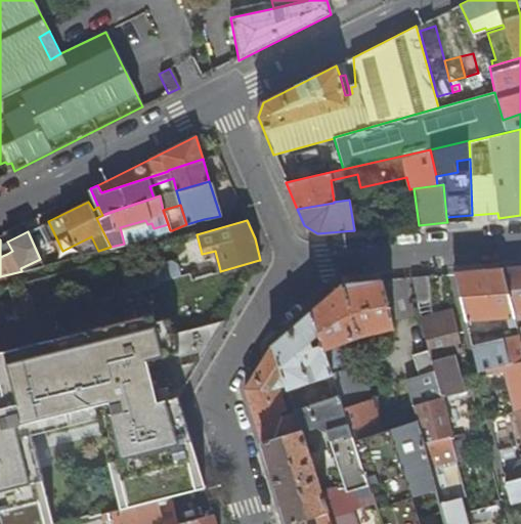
[(3,244),(7,254),(12,251),(7,242),(3,244)]
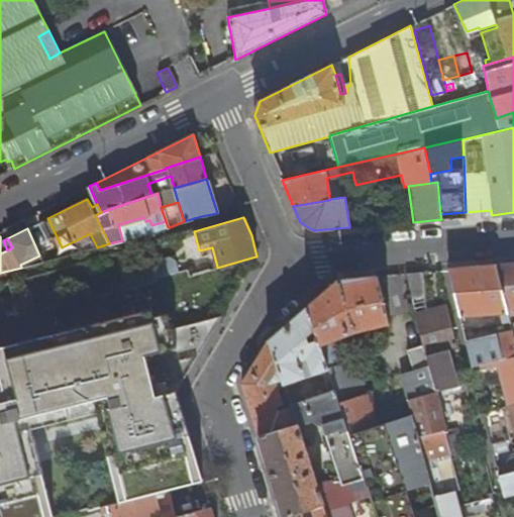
[(171,259),(166,239),(153,242),(160,263),(171,259)]
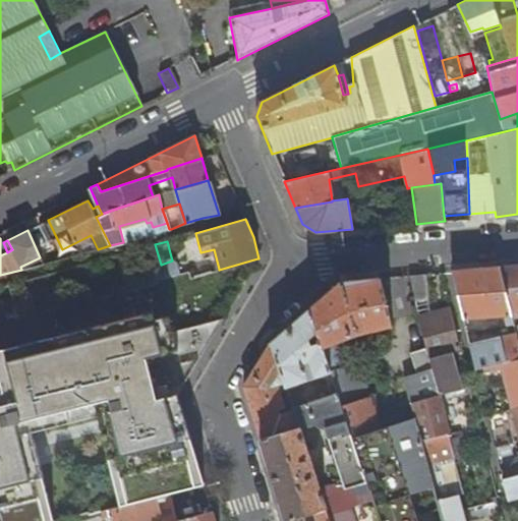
[(517,265),(499,267),(510,311),(517,308),(517,265)]
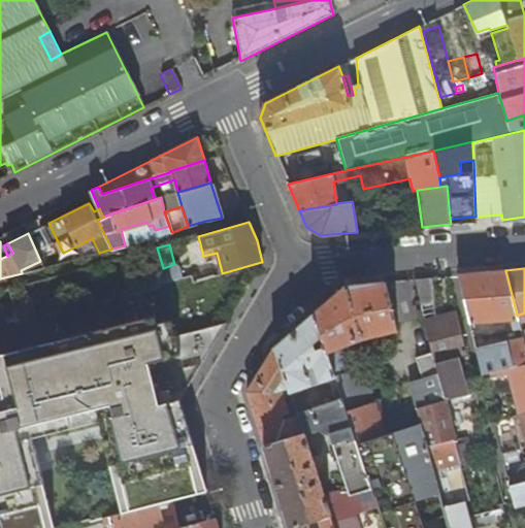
[(505,270),(457,274),(468,322),(509,319),(511,330),(520,329),(517,316),(505,270)]
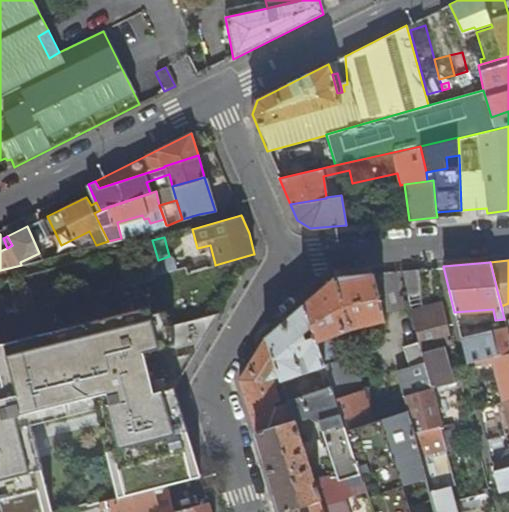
[(417,268),(402,270),(408,293),(418,291),(420,298),(424,297),(417,268)]
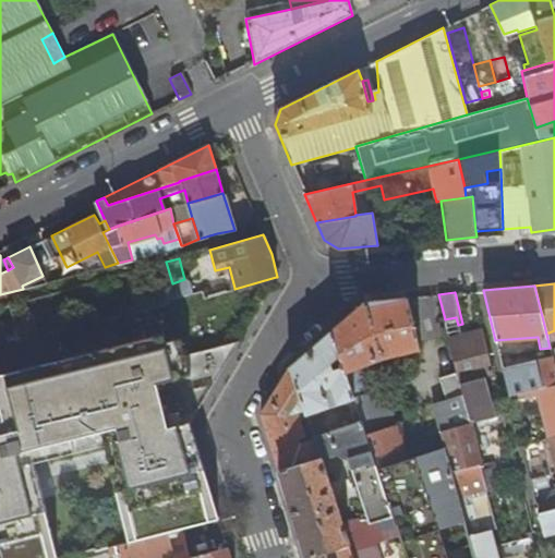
[(364,301),(332,330),(384,493),(391,514),(406,557),(474,557),(451,471),(445,447),(409,458),(397,423),(389,397),(378,389),(370,392),(361,365),(420,348),(406,298),(364,301)]
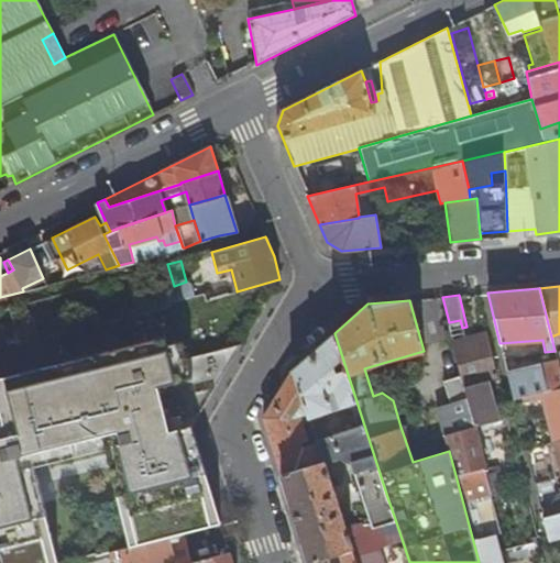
[(0,414),(2,422),(0,422),(0,562),(50,562),(44,537),(52,536),(33,466),(106,448),(131,547),(168,537),(182,533),(185,543),(216,536),(213,526),(221,523),(191,427),(241,342),(187,355),(183,338),(166,342),(164,333),(140,340),(142,348),(114,355),(113,346),(70,357),(73,365),(43,373),(41,365),(20,371),(22,378),(0,384),(0,414)]
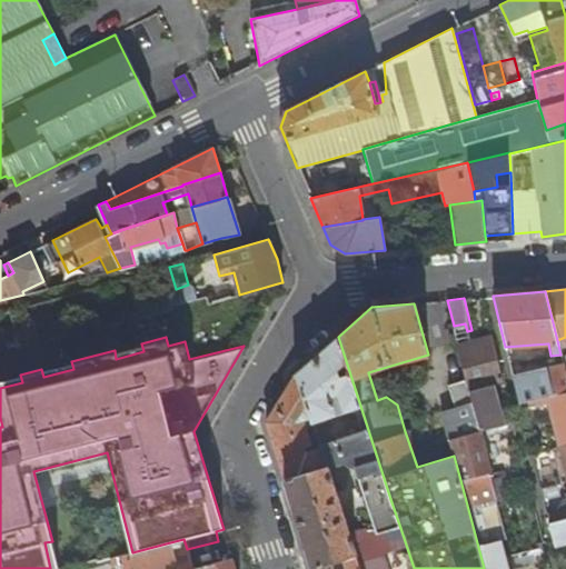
[(327,466),(284,479),(311,568),(331,561),(356,555),(360,568),(414,568),(399,525),(391,502),(338,337),(295,373),(311,425),(313,425),(320,448),(327,466)]
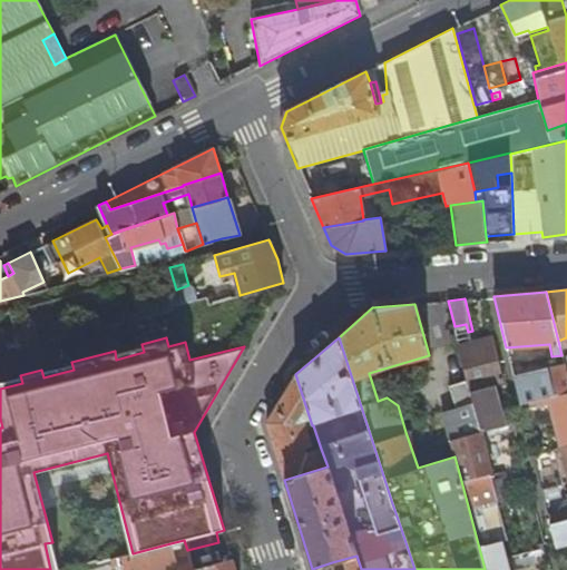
[(459,349),(468,382),(480,431),(481,431),(504,424),(496,396),(486,400),(482,386),(492,384),(502,381),(495,349),(492,340),(460,347),(459,349)]
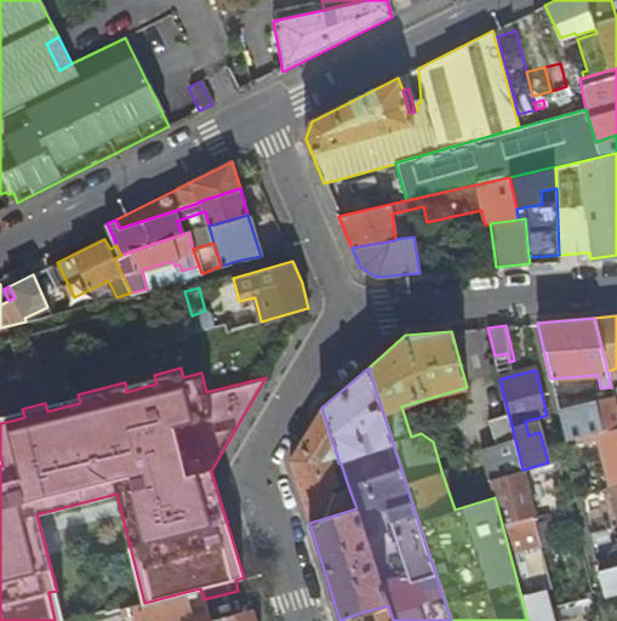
[(156,383),(154,375),(125,382),(126,392),(156,383)]
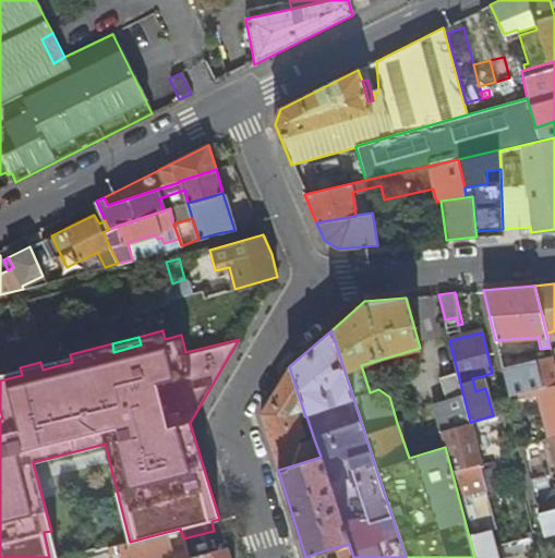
[(72,362),(70,354),(40,362),(43,370),(72,362)]
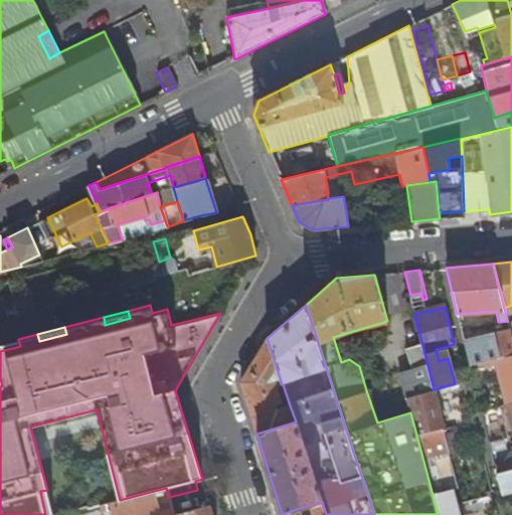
[(464,341),(470,363),(511,353),(511,337),(510,331),(510,330),(509,331),(464,341)]
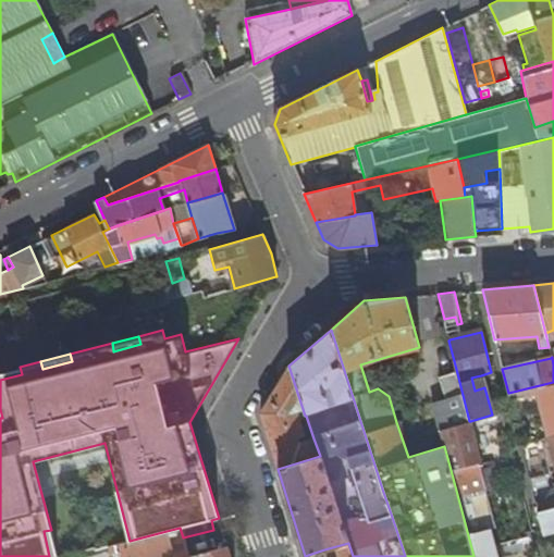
[(305,416),(288,366),(260,411),(278,469),(320,456),(314,438),(298,443),(295,431),(302,430),(298,418),(305,416)]
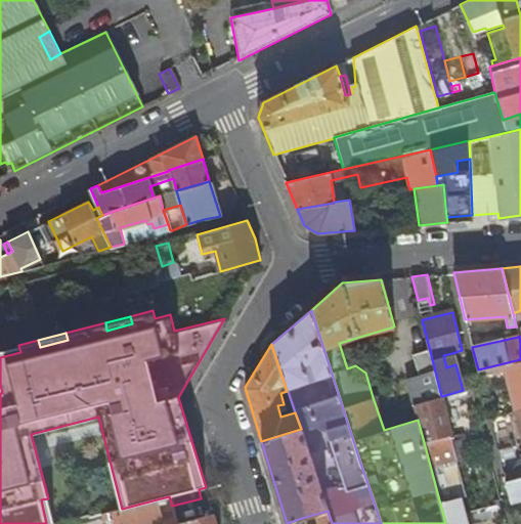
[(0,357),(20,352),(18,345),(0,349),(0,357)]
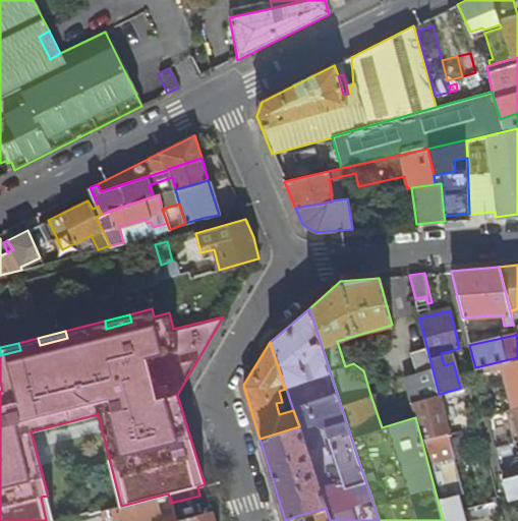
[(403,377),(405,384),(410,402),(411,402),(439,394),(427,349),(411,353),(416,372),(403,377)]
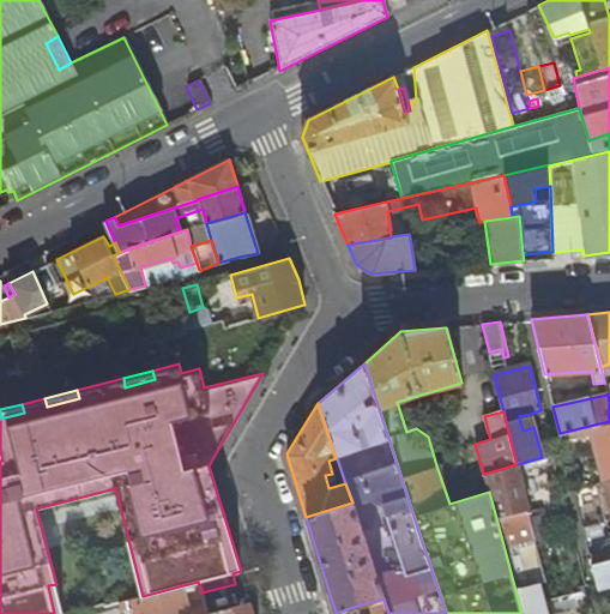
[(533,427),(530,414),(519,416),(523,431),(533,427)]
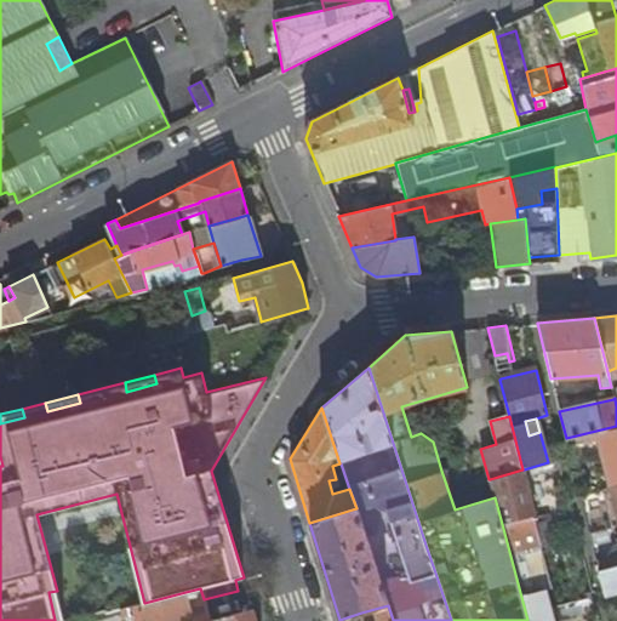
[(616,426),(566,438),(571,459),(592,454),(589,439),(596,438),(616,517),(616,539),(615,540),(616,546),(612,547),(607,556),(610,567),(616,564),(616,426)]
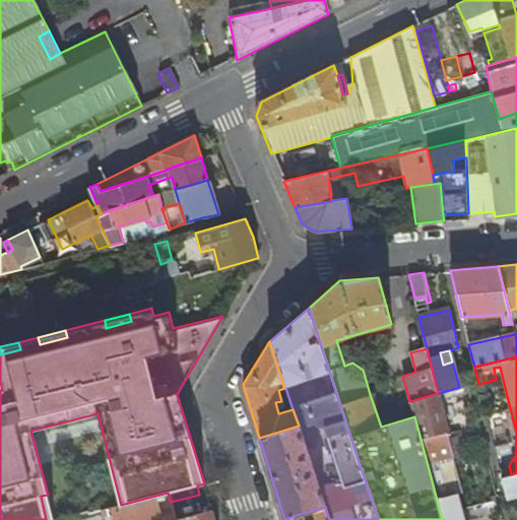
[(404,383),(370,394),(381,427),(414,416),(410,401),(409,401),(404,383)]
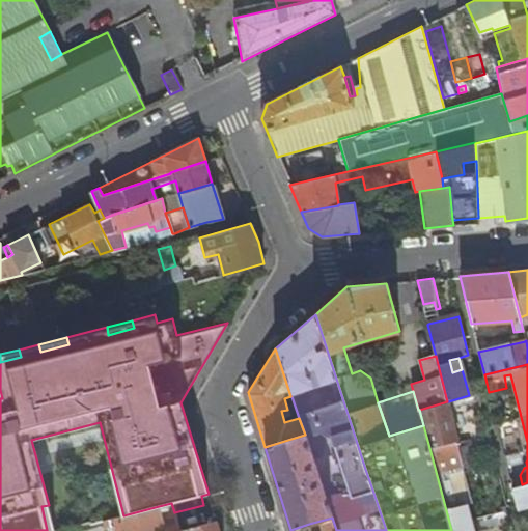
[(419,410),(423,425),(429,448),(455,442),(457,442),(448,401),(447,401),(419,410)]
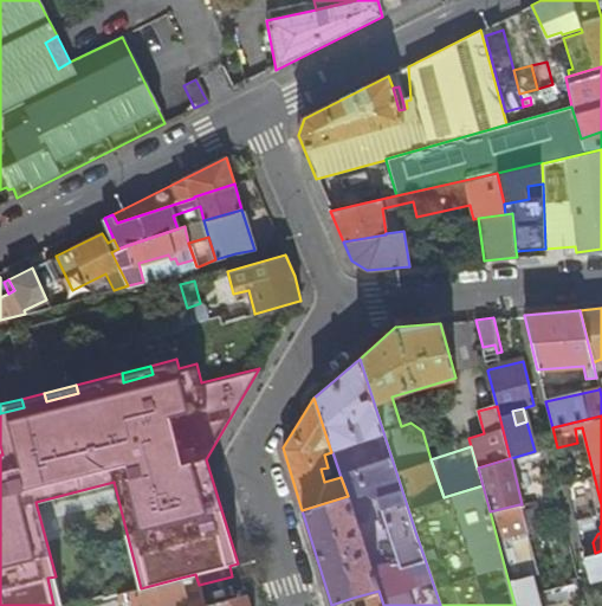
[(519,504),(490,511),(515,605),(539,605),(531,577),(538,575),(519,504)]
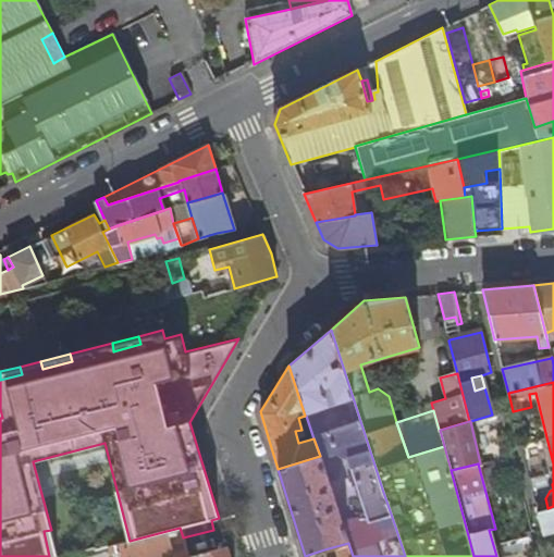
[(553,506),(548,508),(537,511),(543,534),(553,531),(553,506)]
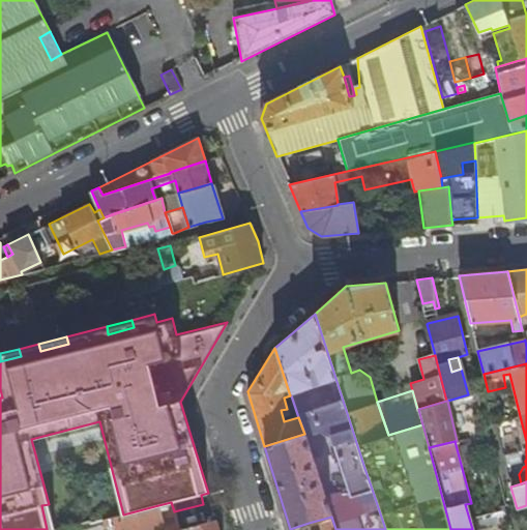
[(47,529),(55,529),(49,504),(41,505),(47,529)]
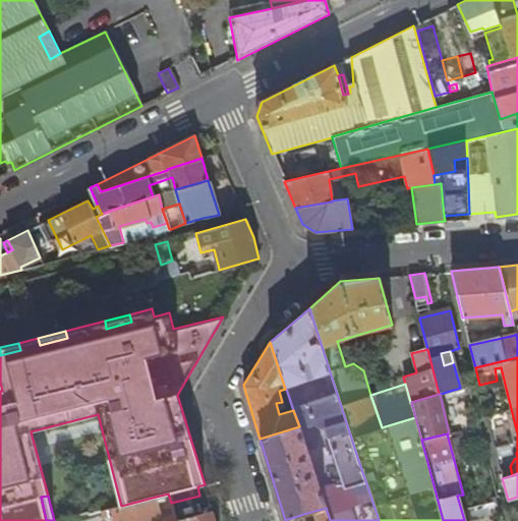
[(119,506),(122,520),(162,520),(156,497),(121,506),(119,506)]
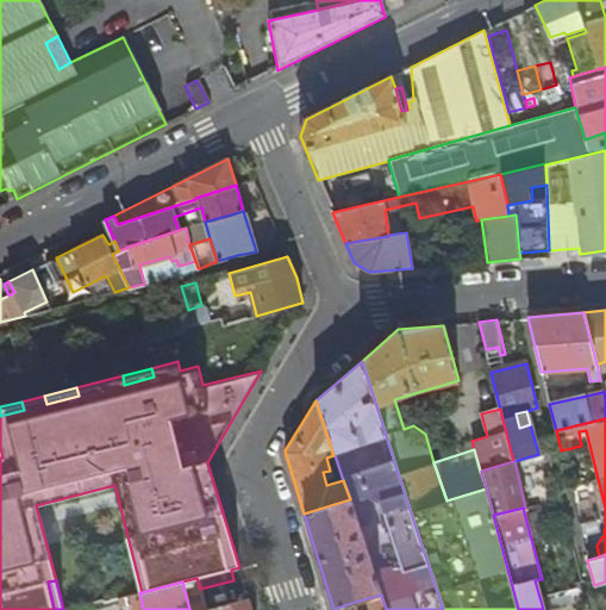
[(143,609),(139,592),(118,598),(120,607),(131,604),(132,609),(143,609)]
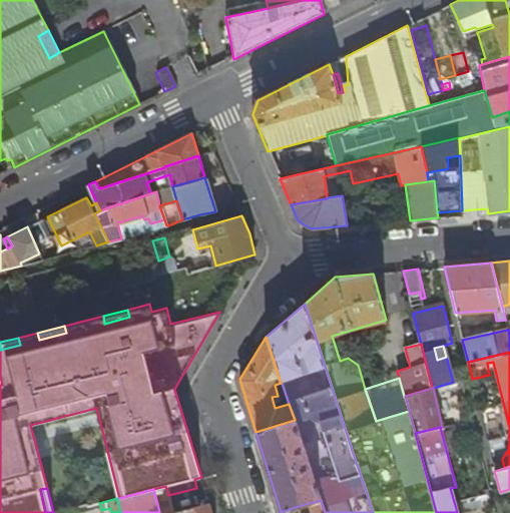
[(458,501),(459,512),(475,512),(474,499),(458,501)]
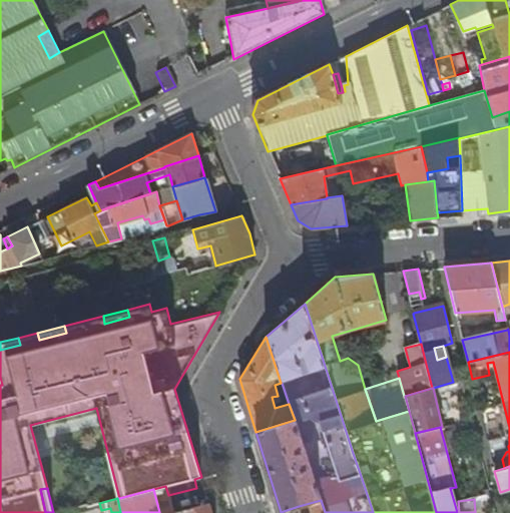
[(325,512),(321,500),(299,506),(300,512),(325,512)]
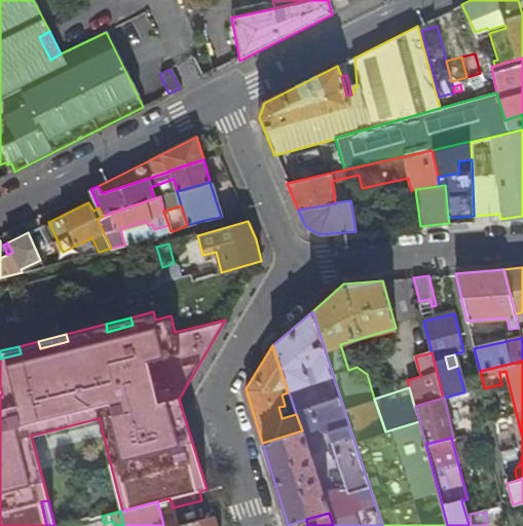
[(171,525),(218,525),(215,515),(171,525)]
